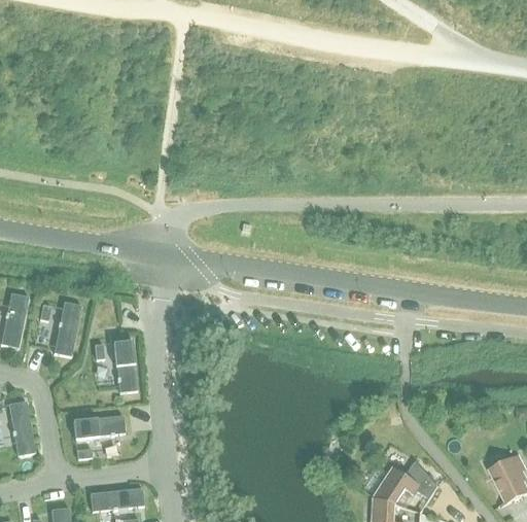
[(0,343),(16,347),(28,296),(10,292),(6,312),(4,312),(4,316),(5,316),(0,340),(0,343)]
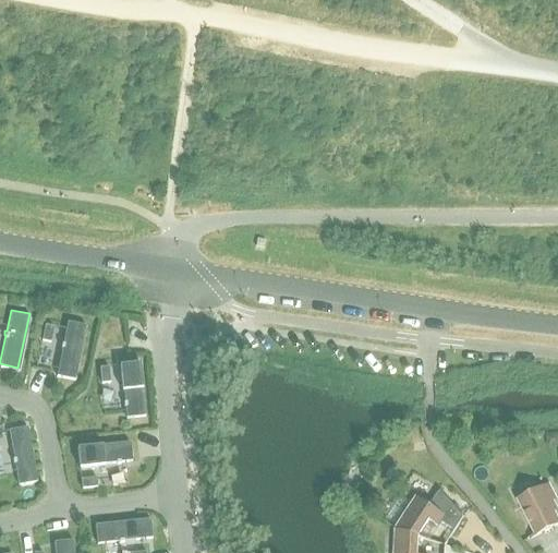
[(74,376),(85,322),(67,319),(62,340),(61,340),(60,345),(61,345),(56,373),(74,376)]
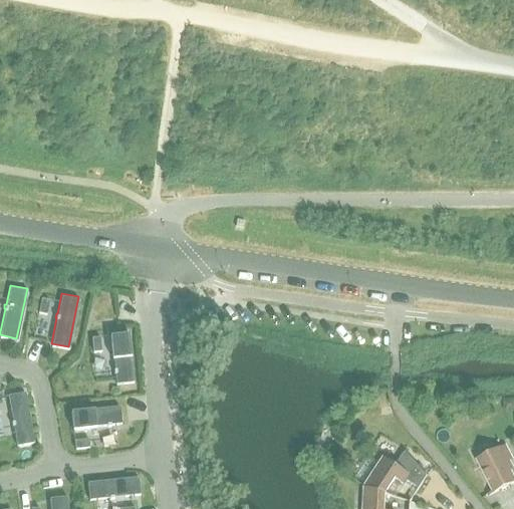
[(45,311),(48,297),(40,296),(37,310),(45,311)]
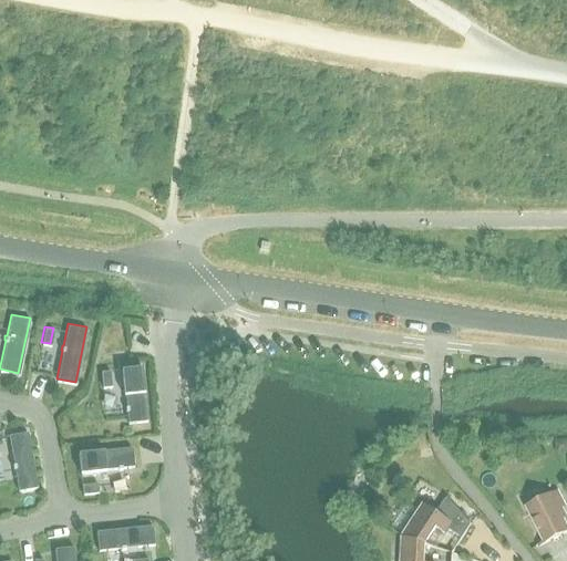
[(146,418),(141,365),(121,366),(124,393),(125,392),(126,404),(125,404),(125,408),(126,408),(127,421),(146,418)]
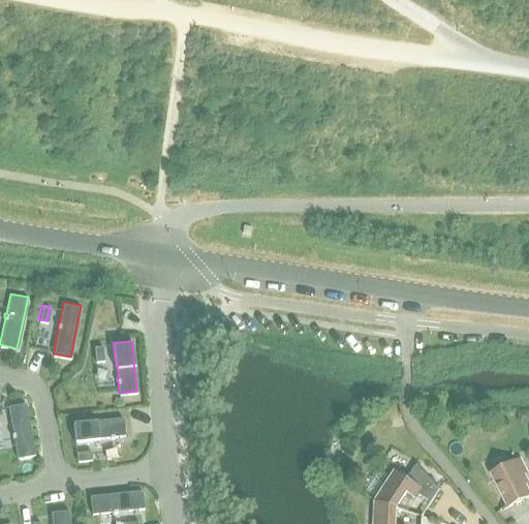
[(102,359),(101,344),(93,345),(94,360),(102,359)]
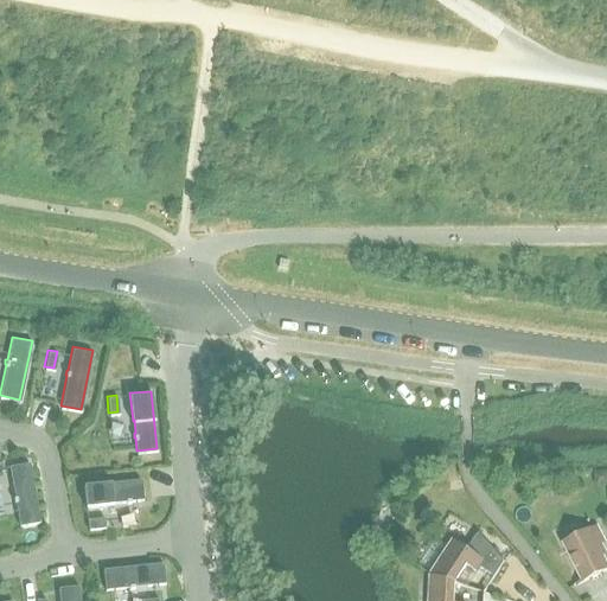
[(452,459),(439,462),(442,475),(455,473),(452,459)]
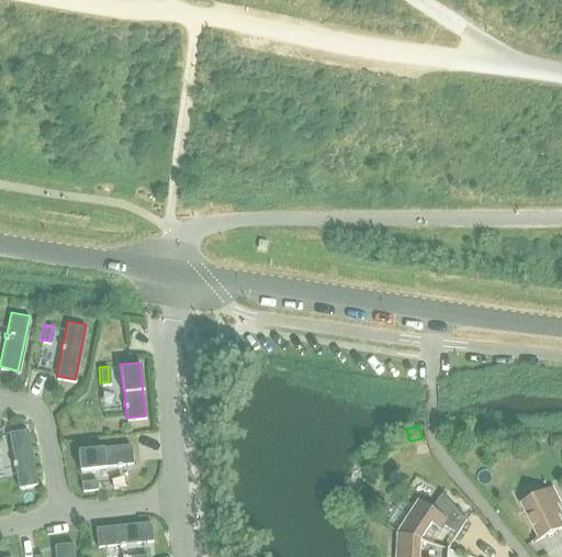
[(36,481),(26,426),(8,430),(13,458),(12,458),(12,463),(13,463),(18,485),(36,481)]
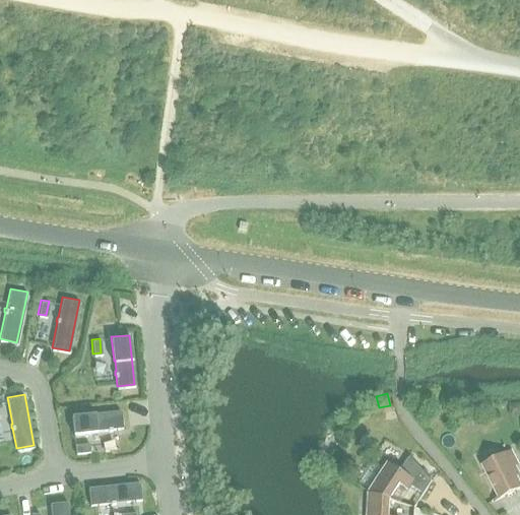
[(519,398),(509,400),(508,401),(510,413),(519,411),(519,398)]
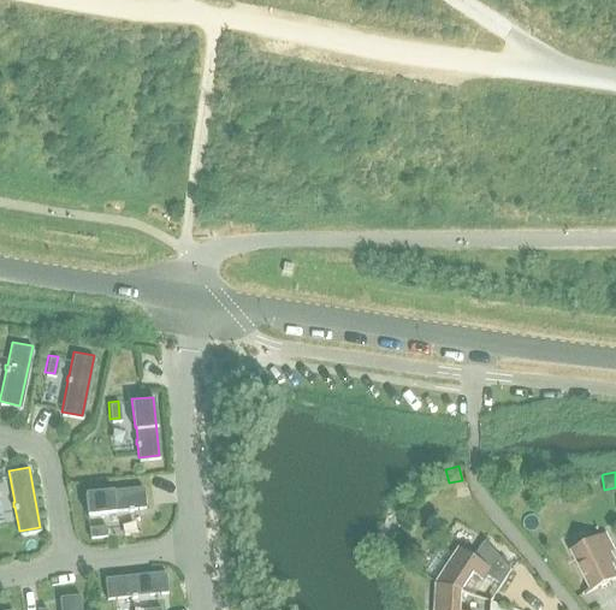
[(144,497),(142,484),(84,490),(86,504),(113,502),(113,501),(126,498),(126,499),(131,499),(131,498),(144,497)]
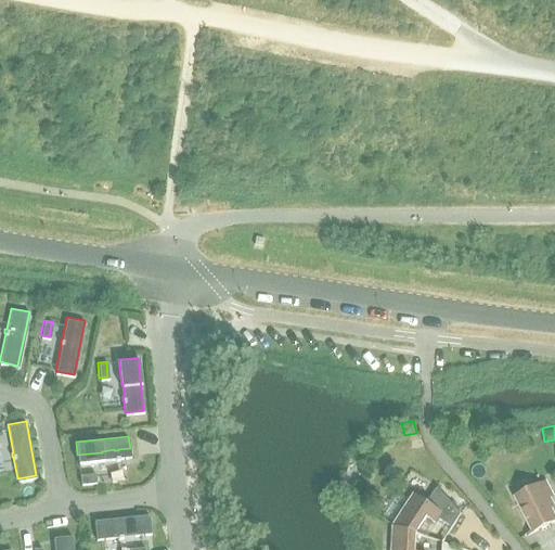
[(95,473),(94,464),(79,467),(80,475),(95,473)]
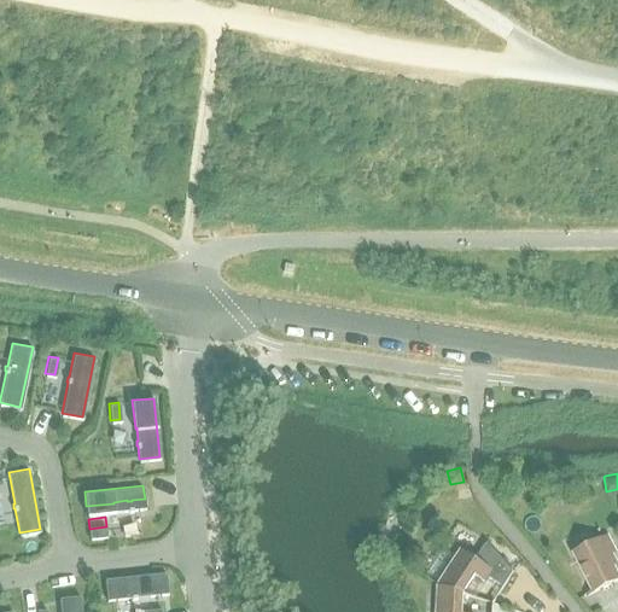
[(573,549),(593,589),(617,576),(617,571),(608,552),(616,548),(607,531),(573,549)]
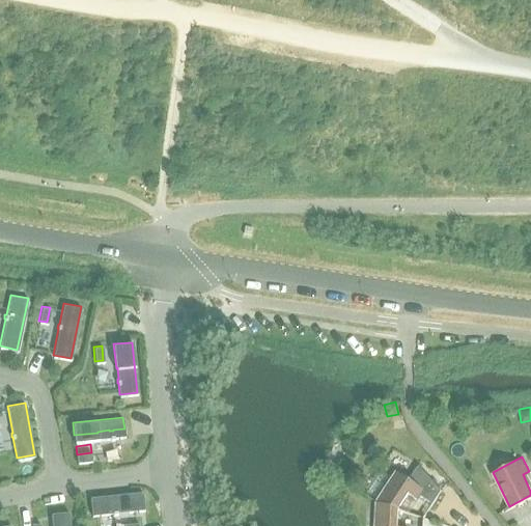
[(376,500),(397,507),(408,491),(418,497),(420,494),(432,501),(441,488),(418,463),(409,477),(396,470),(376,500)]
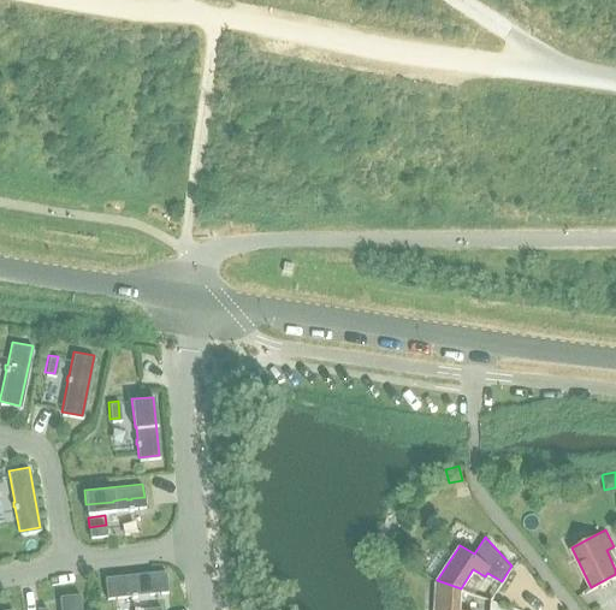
[(167,590),(165,569),(104,575),(106,596),(130,593),(130,594),(135,594),(135,593),(167,590)]
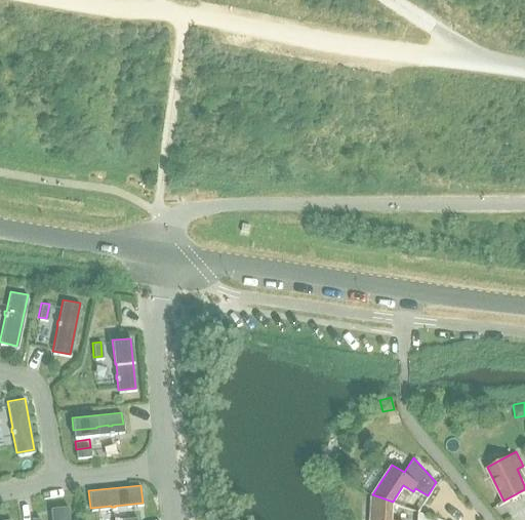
[(393,502),(372,494),(370,519),(403,519),(404,519),(392,519),(393,502)]
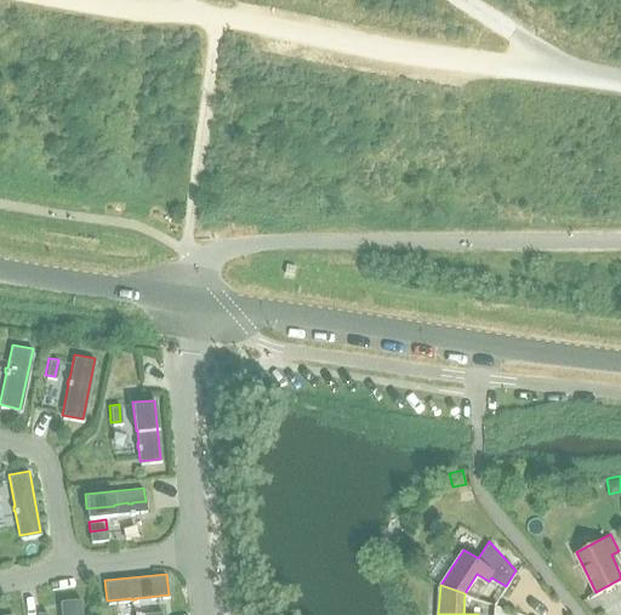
[(81,614),(80,597),(60,599),(61,614),(81,614)]
